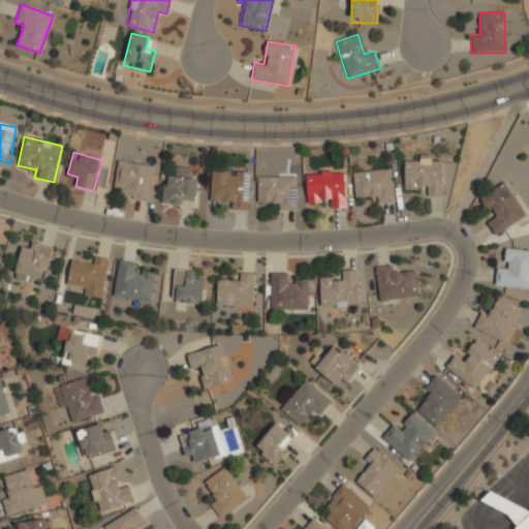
[(403,187),(424,187),(424,196),(442,197),(442,157),(403,156),(403,187)]
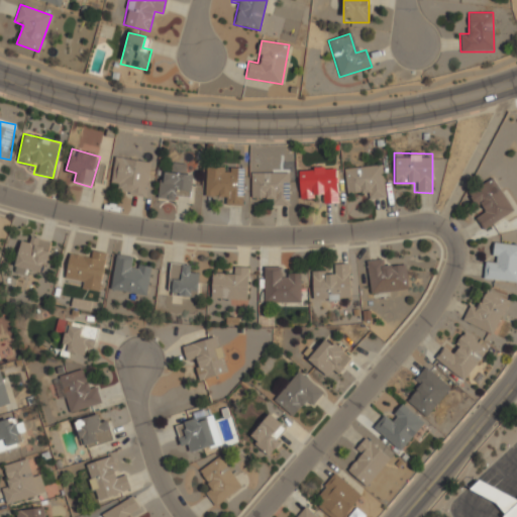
[(143,197),(151,163),(115,156),(110,182),(119,184),(118,191),(143,197)]
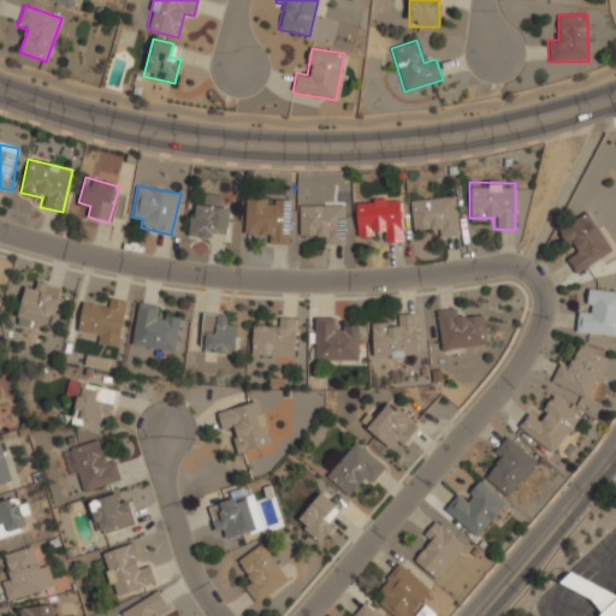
[(188,236),(226,241),(232,197),(205,194),(203,206),(191,205),(188,236)]
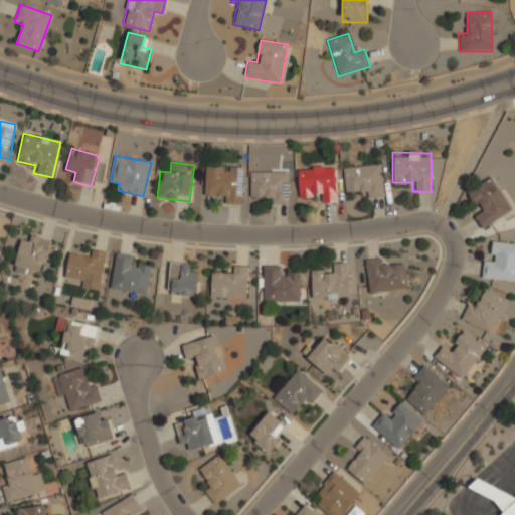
[(243,165),(205,164),(204,194),(224,194),(224,204),(242,205),(243,165)]
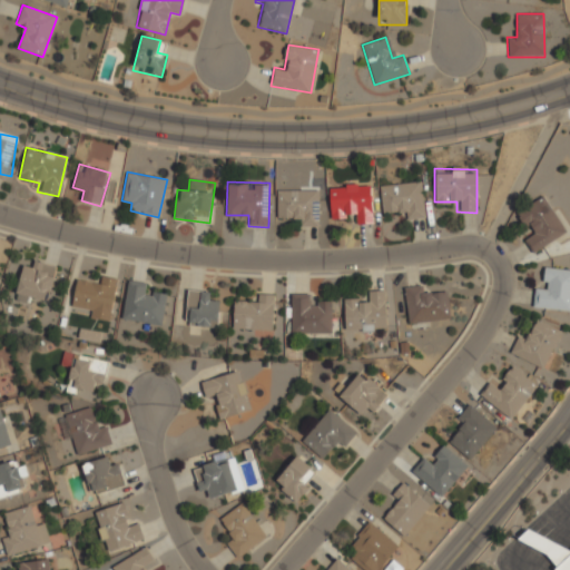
[(380,185),(381,212),(404,209),(404,219),(425,218),(423,182),(380,185)]
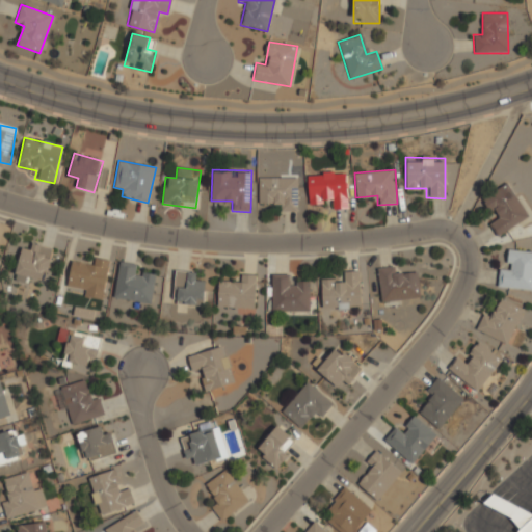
[(307,173),(308,201),(329,200),(330,210),(350,208),(348,170),(307,173)]
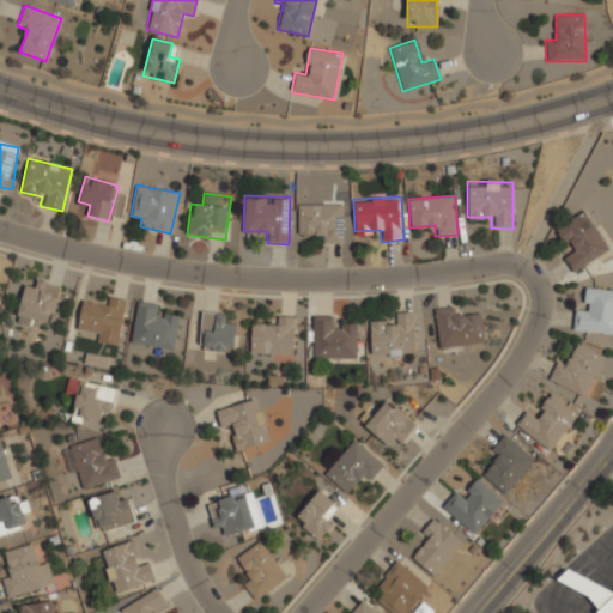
[(320,244),(344,244),(344,204),(296,204),(296,231),(320,231),(320,244)]
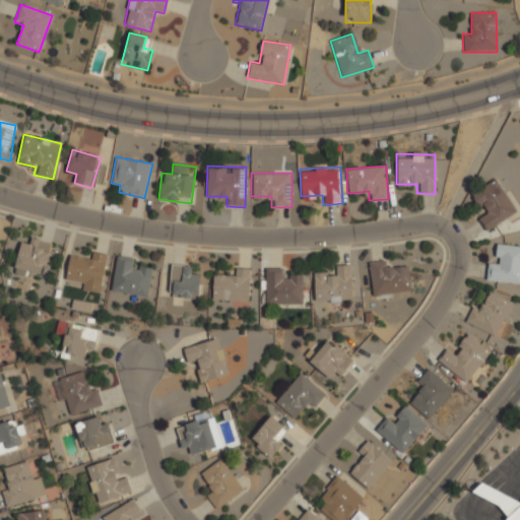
[(483,215),(477,218),(484,231),(516,213),(497,179),(471,193),(483,215)]
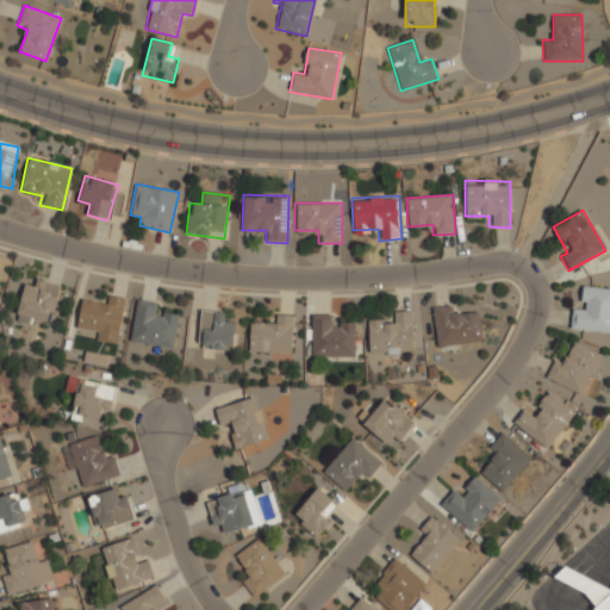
[(31,313),(57,319),(66,285),(37,279),(35,288),(23,286),(16,321),(29,324),(31,313)]
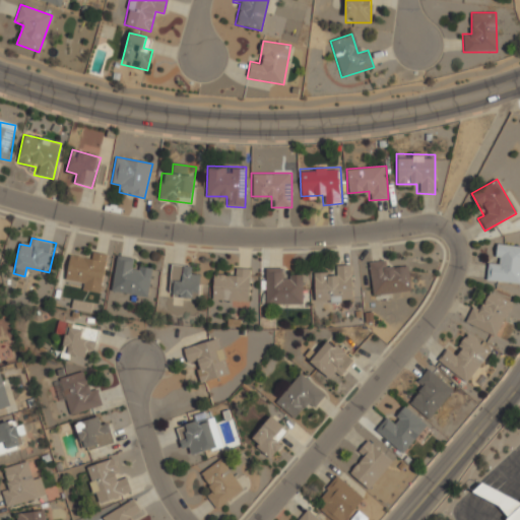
[(519,283),(519,246),(498,244),(497,261),(486,260),(484,280),(519,283)]
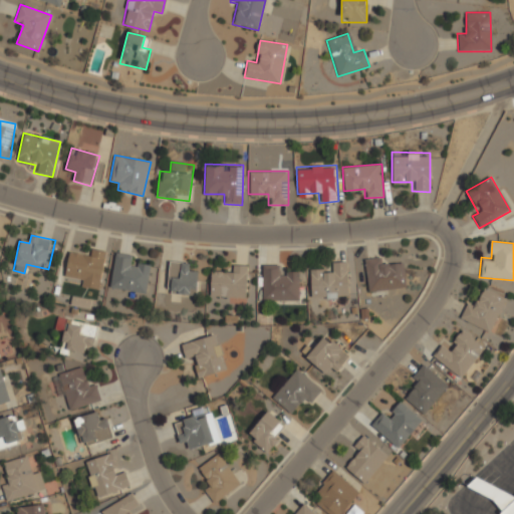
[(99,289),(106,251),(88,248),(87,256),(67,253),(62,283),(99,289)]
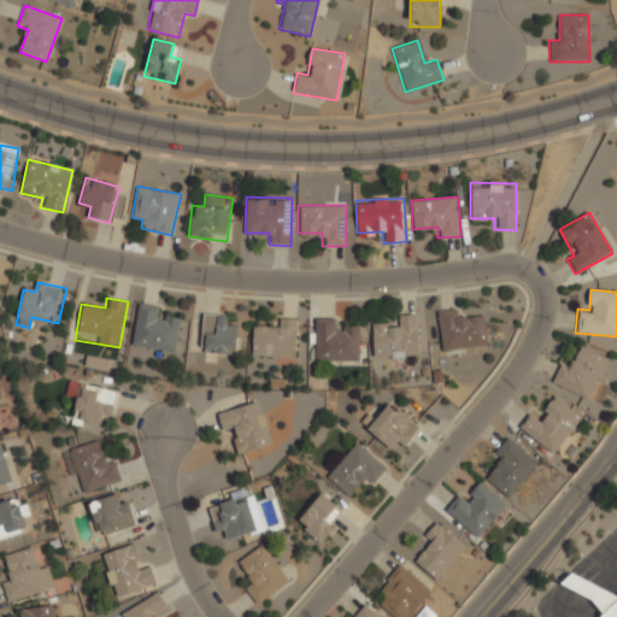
[(175,352),(180,321),(160,317),(162,306),(137,303),(131,346),(175,352)]
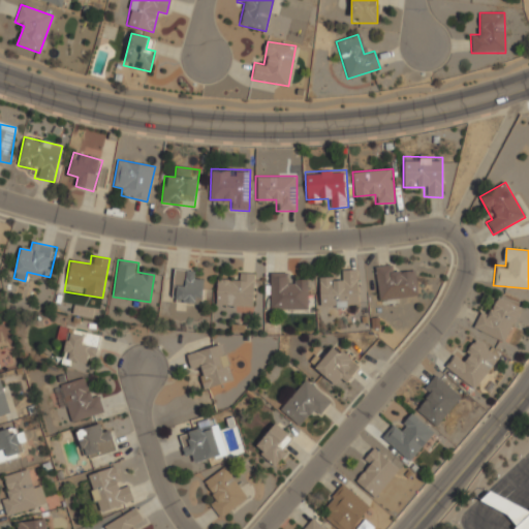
[(378,301),(416,297),(414,272),(394,274),(393,265),(375,267),(378,301)]
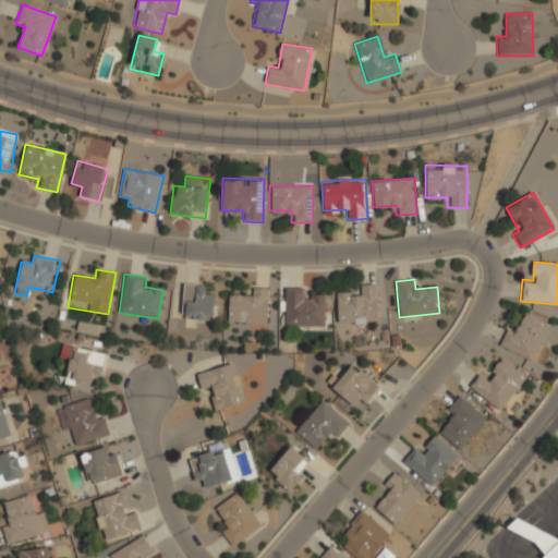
[(215,296),(204,296),(205,284),(183,283),(181,319),(214,320),(215,296)]
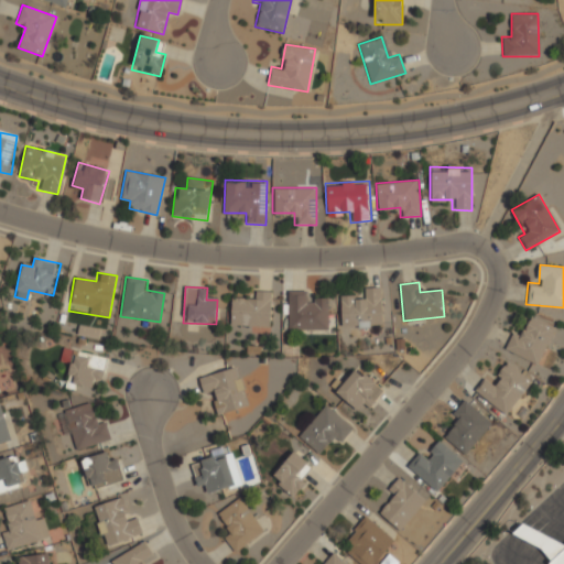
[(340,327),(380,327),(380,288),(362,288),(362,297),(340,297),(340,327)]
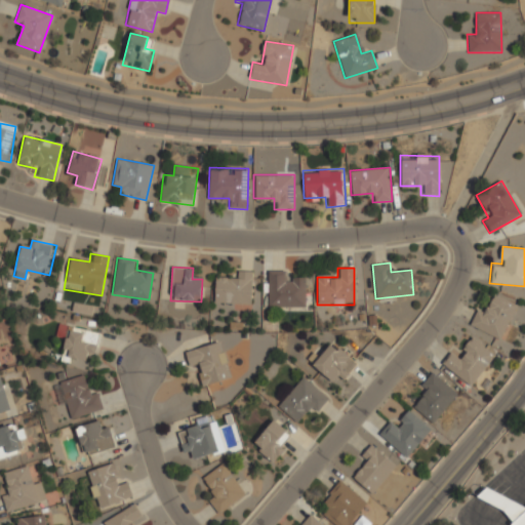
[(214,279),(213,304),(252,305),(252,271),(235,271),(235,280),(214,279)]
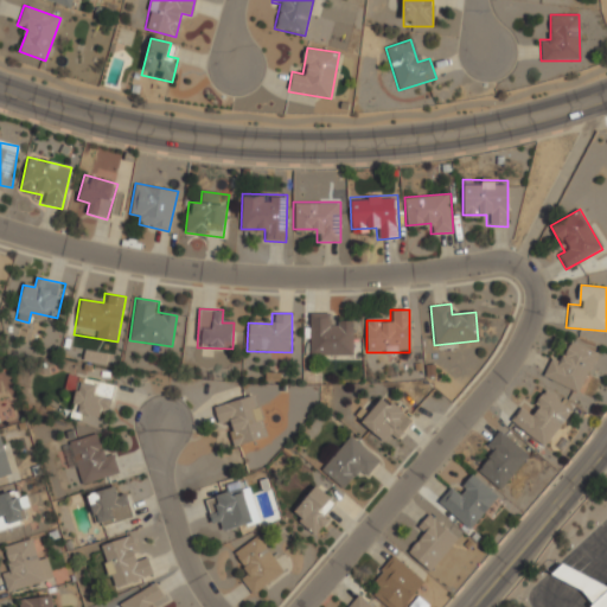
[(310,356),(353,356),(353,323),(333,323),(333,313),(310,313),(310,356)]
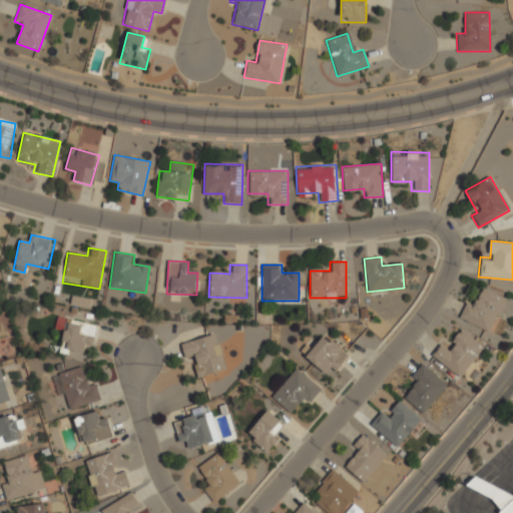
[(458,320),(490,333),(504,298),(482,289),(475,306),(465,301),(458,320)]
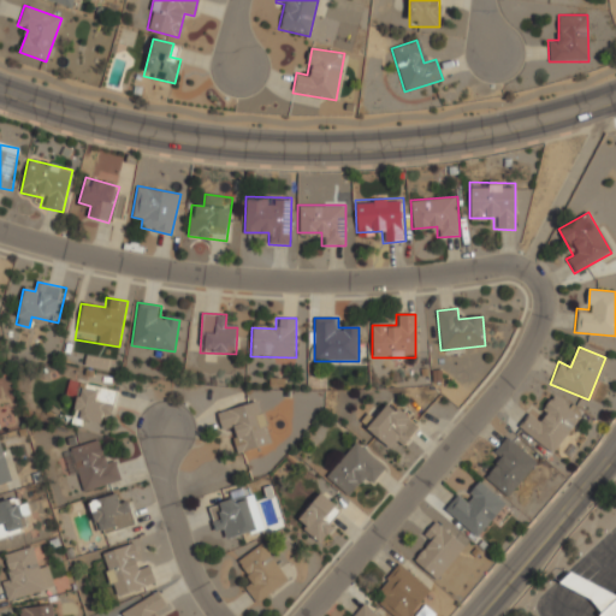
[(80,381),(71,422),(81,425),(83,420),(101,425),(104,413),(112,414),(117,391),(80,381)]
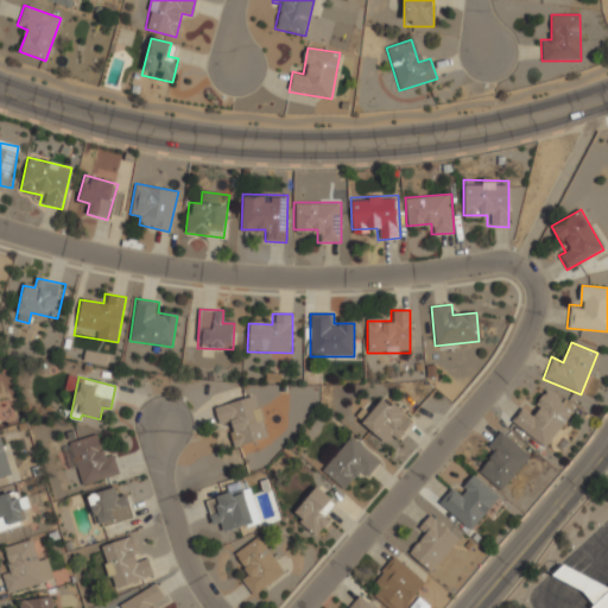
[(575,410),(549,390),(531,411),(524,405),(511,423),(543,449),(575,410)]
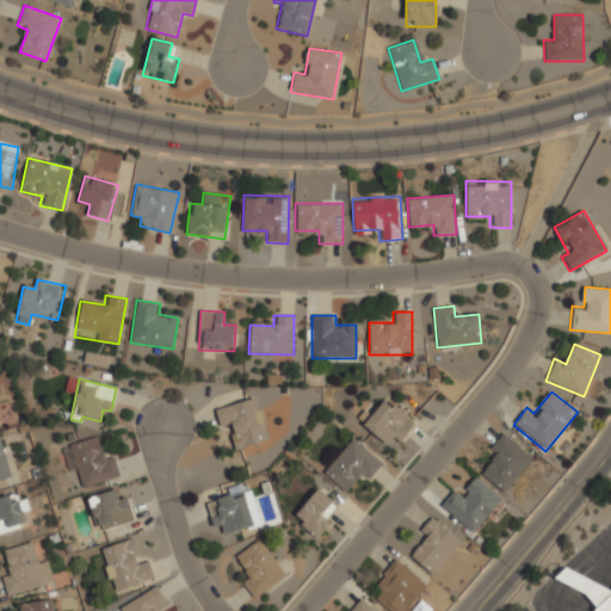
[(363,425),(394,450),(417,423),(386,396),(363,425)]
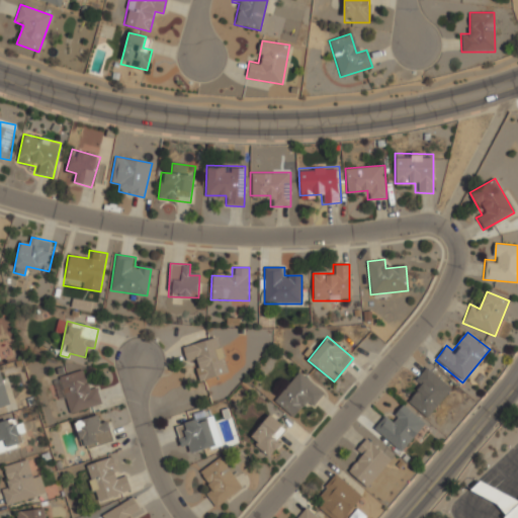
[(182,346),(187,365),(195,363),(200,380),(228,373),(218,337),(182,346)]
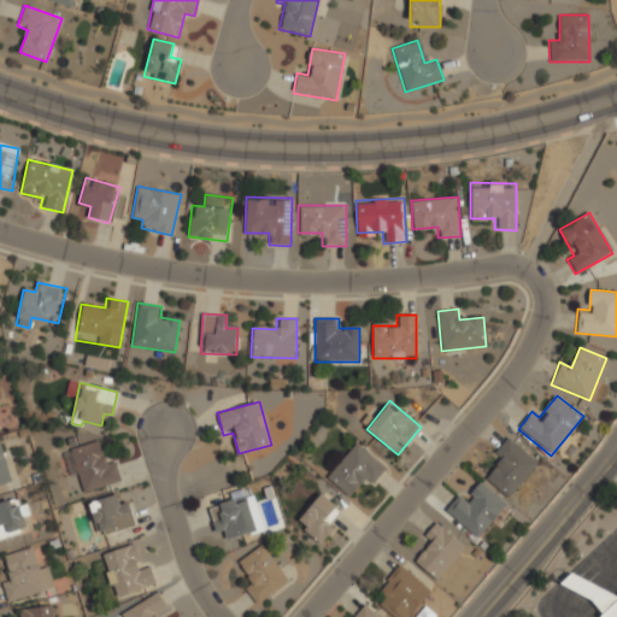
[(507,499),(538,463),(507,438),(492,456),(500,463),(486,480),(507,499)]
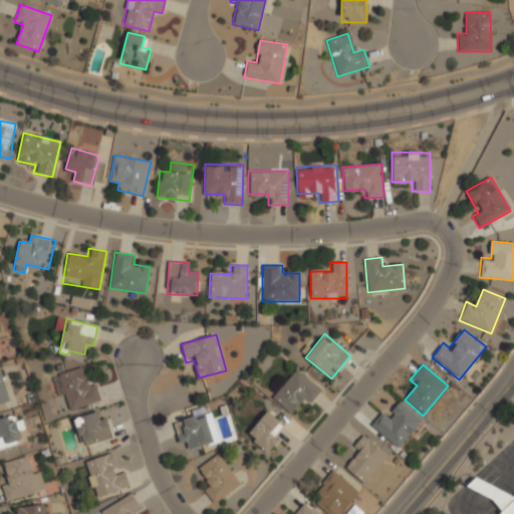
[(57,374),(68,411),(99,402),(94,384),(88,386),(82,367),(57,374)]
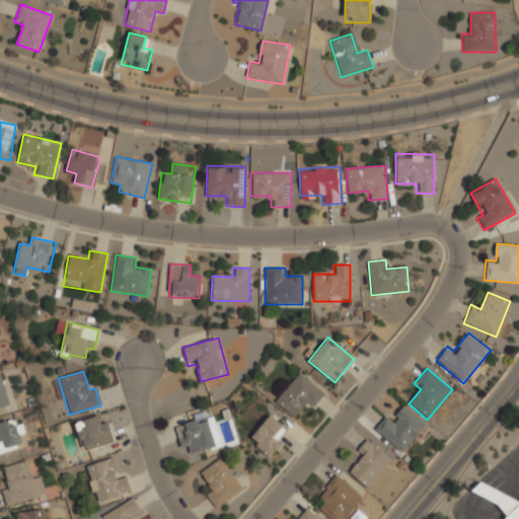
[(274,401),(292,416),(302,403),(311,411),(324,393),(298,372),(274,401)]
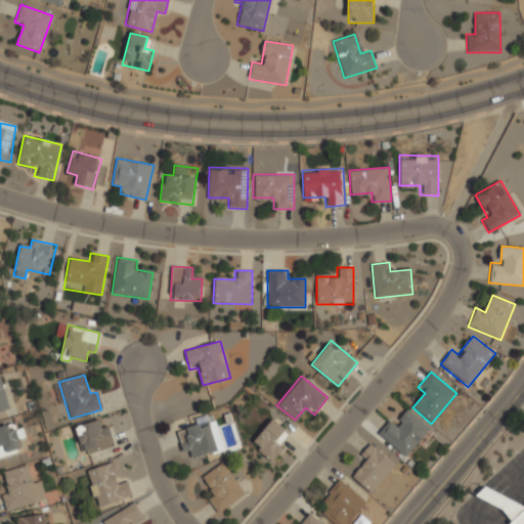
[(0,412),(9,410),(0,379),(0,412)]
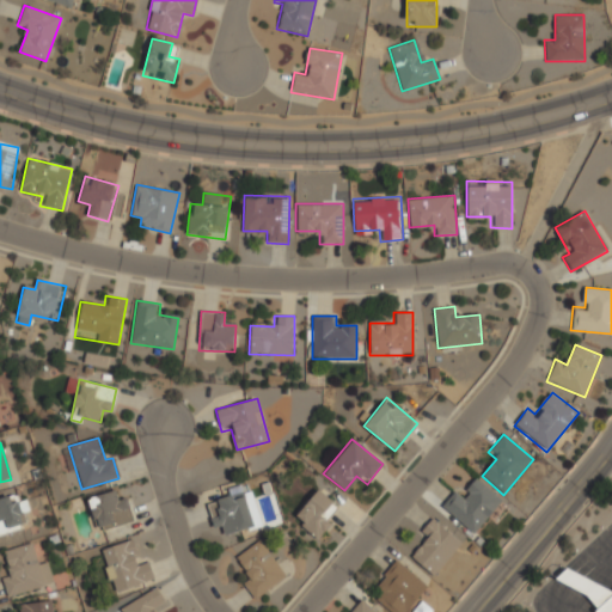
[(472,534),(502,501),(475,475),(445,508),(472,534)]
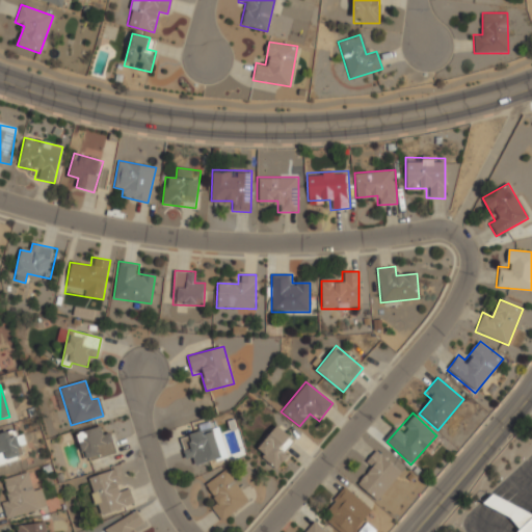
[(291,439),(277,425),(254,449),(275,470),(291,454),(283,447),(291,439)]
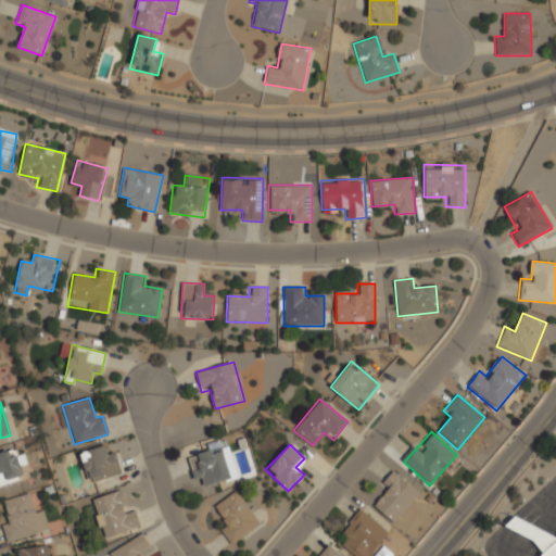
[(194,480),(202,478),(205,488),(238,477),(227,445),(188,458),(194,480)]
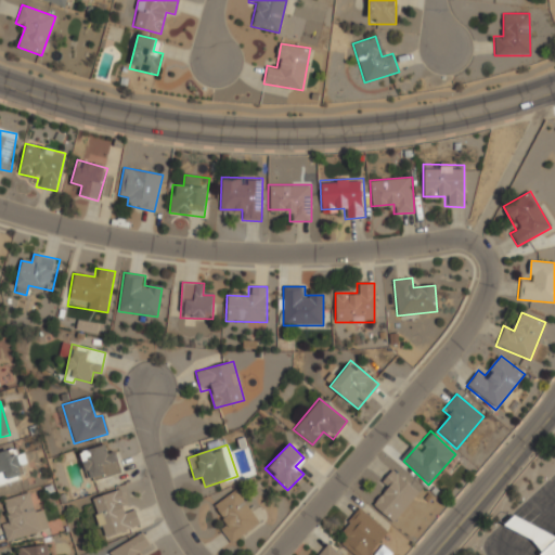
[(104,454),(101,446),(79,452),(88,481),(120,473),(114,451),(104,454)]
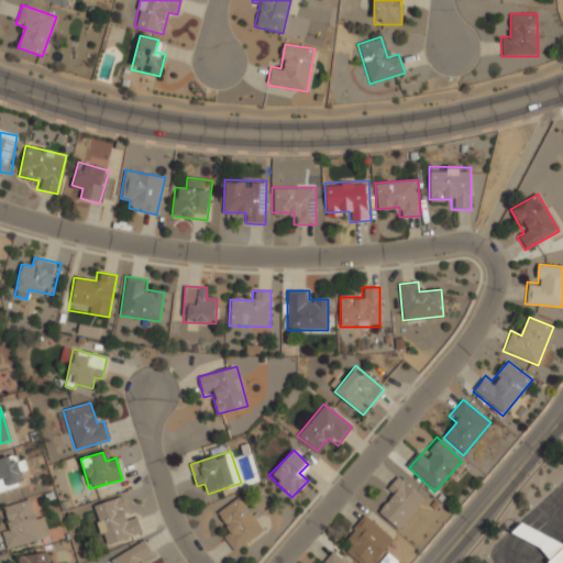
[(0,459),(0,493),(26,484),(17,453),(0,459)]
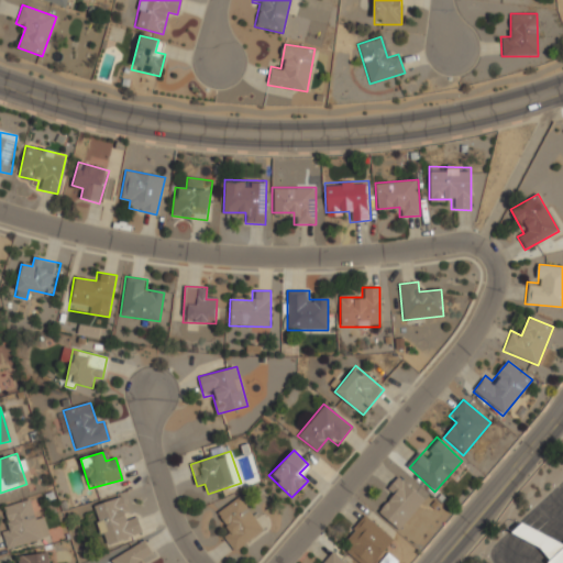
[(378,514),(398,530),(428,497),(400,473),(386,489),(394,496),(378,514)]
